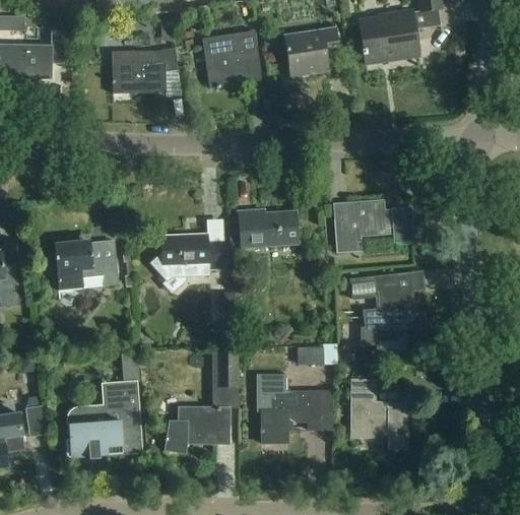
[(443,6),(442,0),(418,0),(419,9),(411,10),(411,8),(379,13),(359,16),(365,61),(417,53),(413,27),(442,23),(440,7),(443,6)]
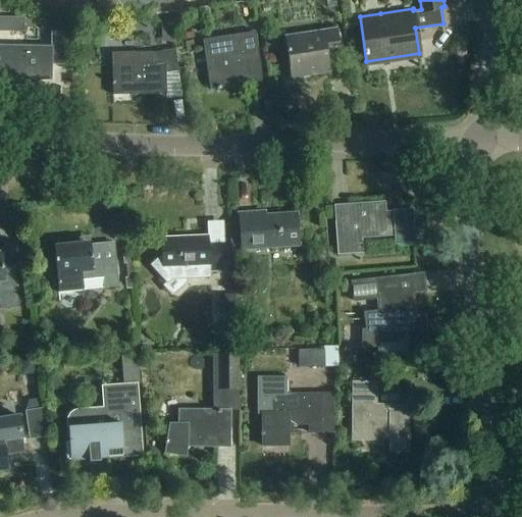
[(208,14),(196,16),(197,29),(210,27),(208,14)]
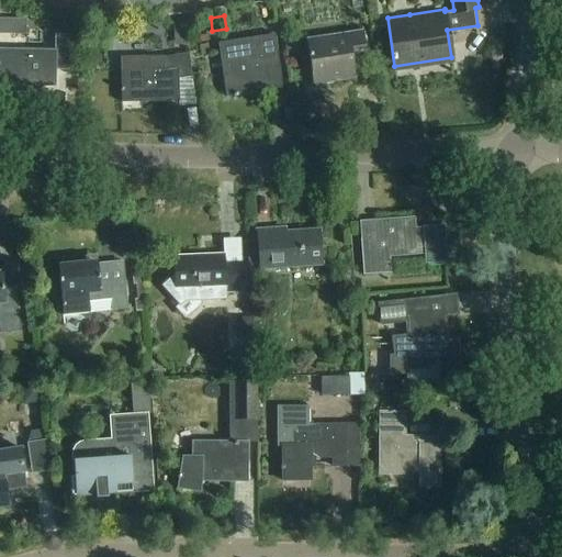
[(141,24),(124,26),(125,42),(143,40),(141,24)]
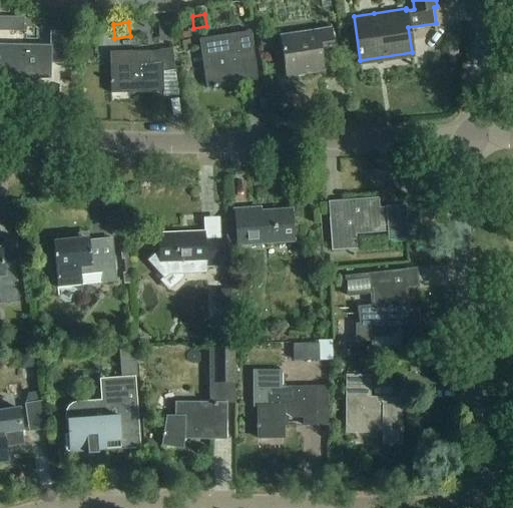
[(280,34),(286,73),(326,67),(324,49),(335,48),(331,22),(327,23),(327,26),(280,34)]
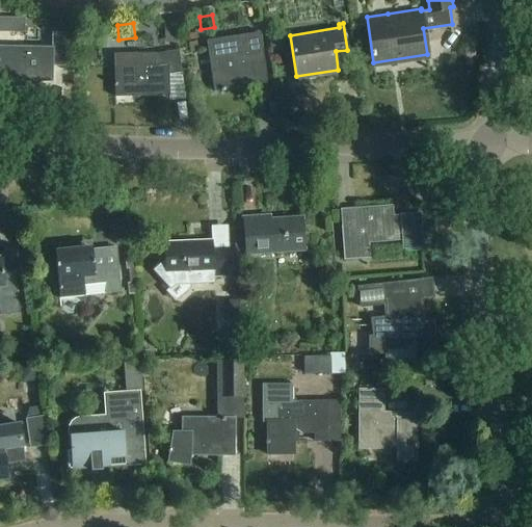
[(52,64),(64,64),(65,31),(52,31),(52,47),(0,44),(0,77),(51,79),(52,64)]
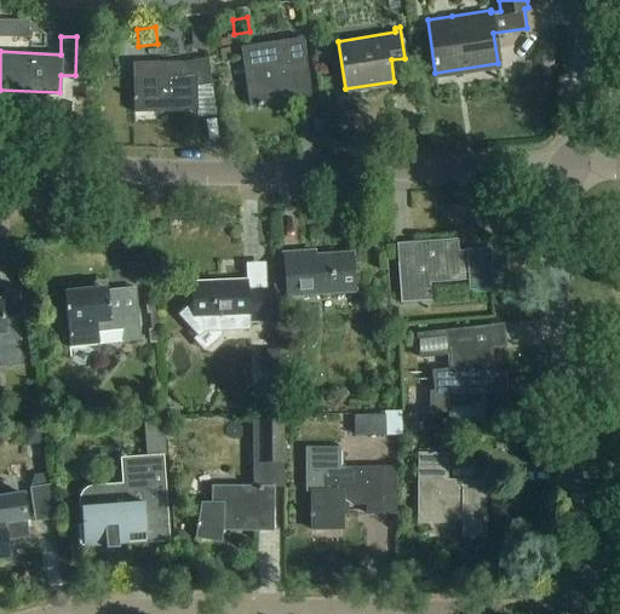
[(298,96),(296,74),(309,73),(304,45),(242,55),(250,104),(298,96)]
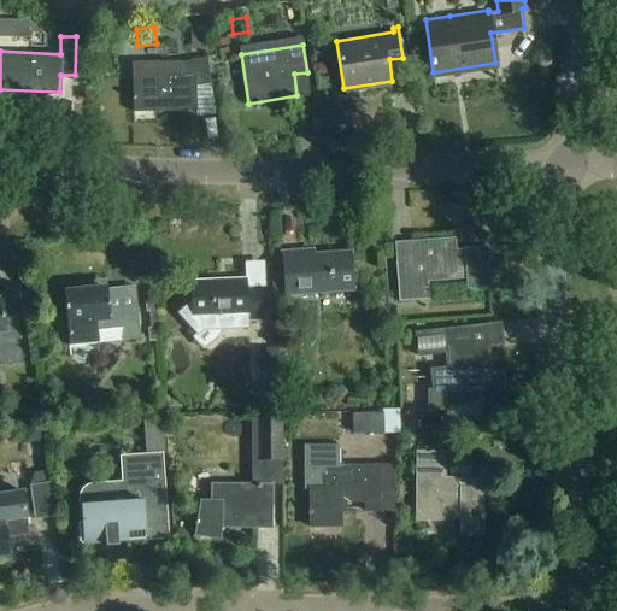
[(207,56),(160,62),(160,72),(133,74),(134,109),(197,107),(195,83),(211,81),(207,56)]
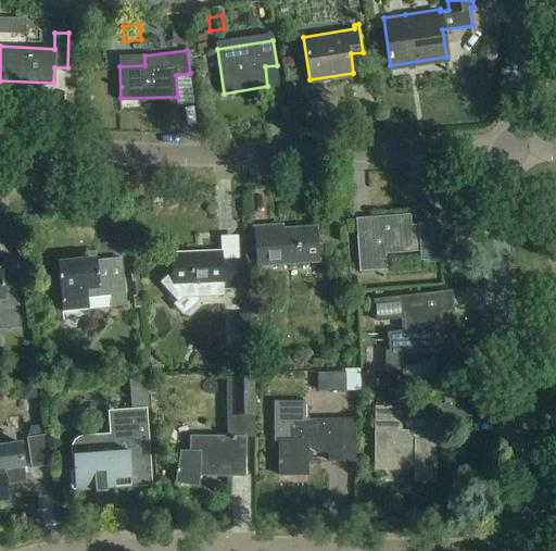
[(383,233),(357,234),(359,268),(386,266),(384,250),(420,248),(421,258),(441,255),(439,220),(411,222),(409,212),(382,214),(383,233)]
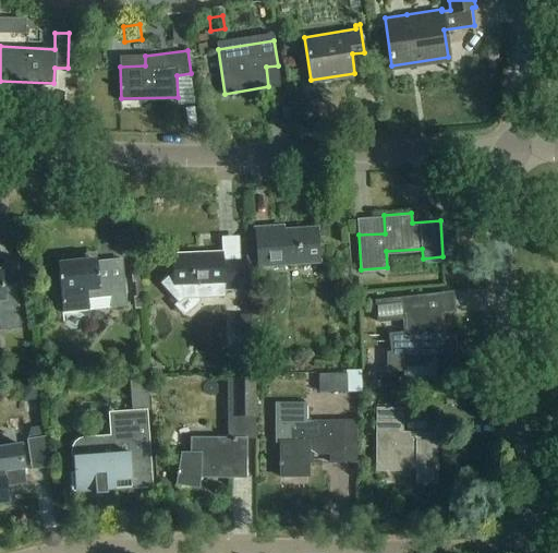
[(282,227),(282,223),(255,225),(258,264),(319,260),(317,225),(282,227)]
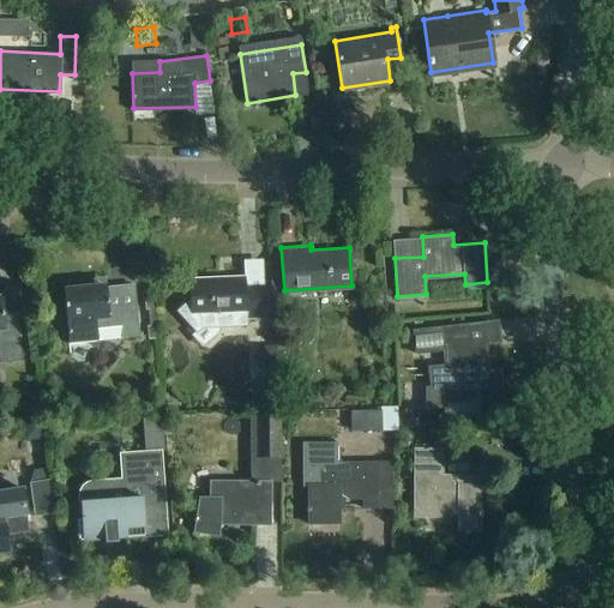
[(191,298),(180,308),(196,325),(220,324),(248,321),(247,314),(260,314),(259,283),(245,283),(245,275),(191,276),(191,298)]
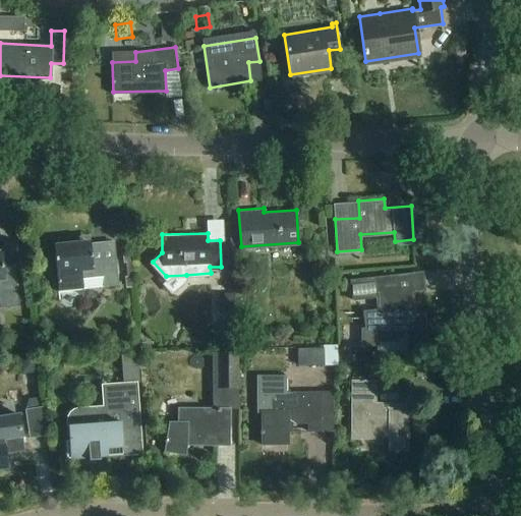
[(92,258),(91,240),(55,244),(56,255),(55,255),(59,289),(83,287),(82,276),(104,274),(105,284),(119,283),(116,254),(92,258)]
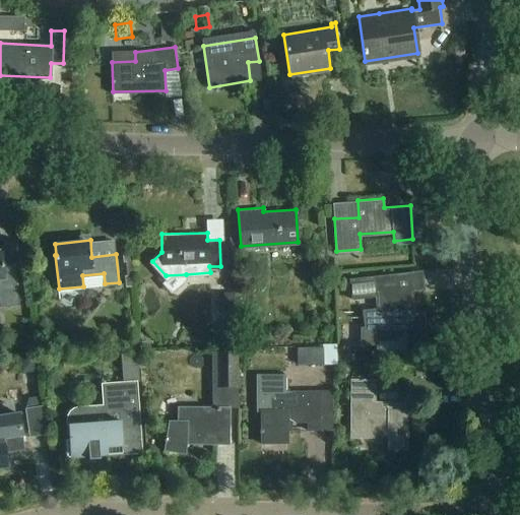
[(3,262),(2,249),(0,248),(0,295),(1,305),(20,303),(16,261),(3,262)]
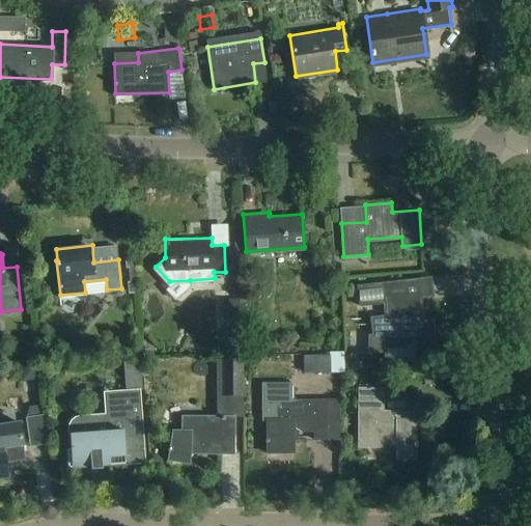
[(345,273),(344,263),(336,263),(337,273),(345,273)]
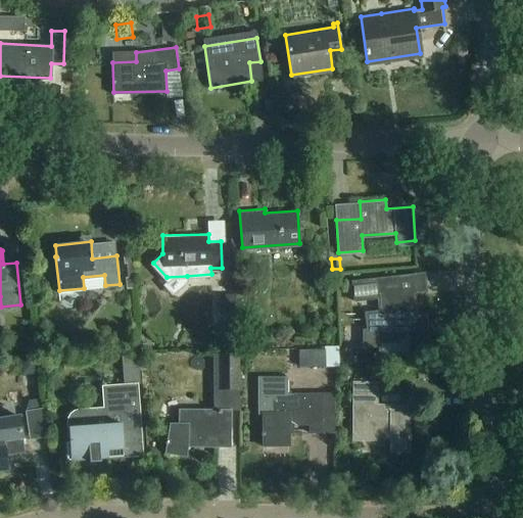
[(399,339),(399,335),(427,335),(426,314),(416,314),(414,292),(412,273),(375,276),(350,279),(353,301),(378,298),(379,309),(367,310),(367,327),(364,327),(365,345),(380,344),(380,340),(399,339)]
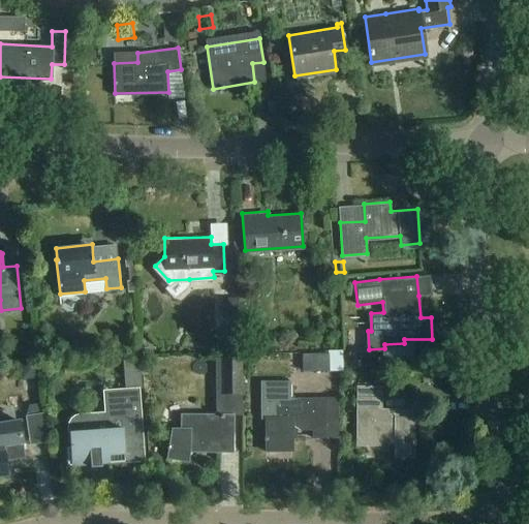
[(238,295),(222,296),(223,313),(239,312),(238,295)]
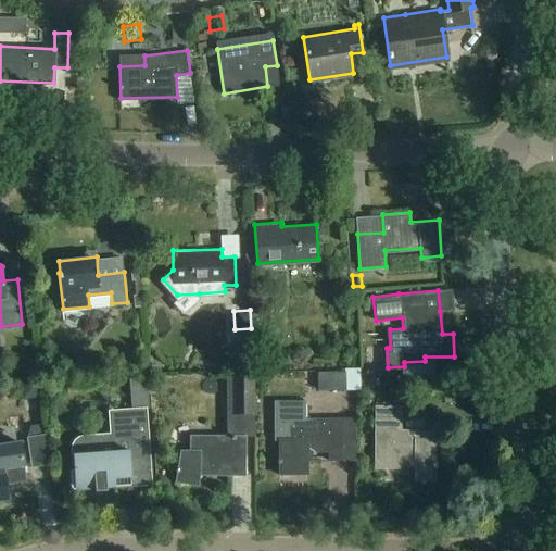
[(362,370),(362,387),(380,386),(379,368),(362,370)]
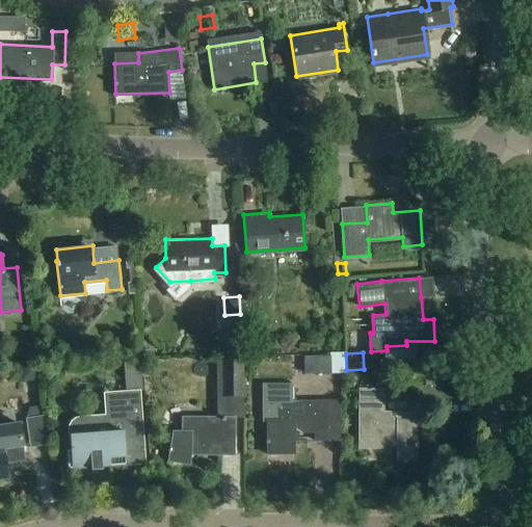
[(330,354),(331,370),(345,369),(344,353),(330,354)]
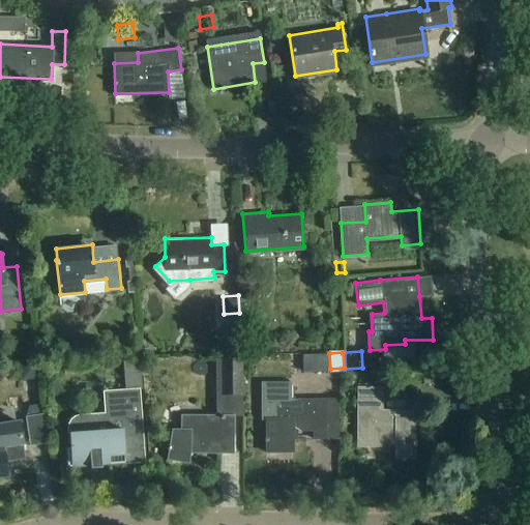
[(123,355),(125,385),(142,384),(140,354),(123,355)]
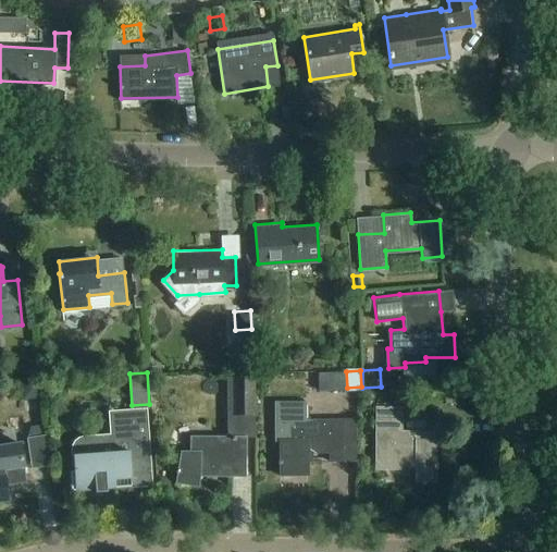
[(255,416),(255,376),(233,376),(233,416),(255,416)]
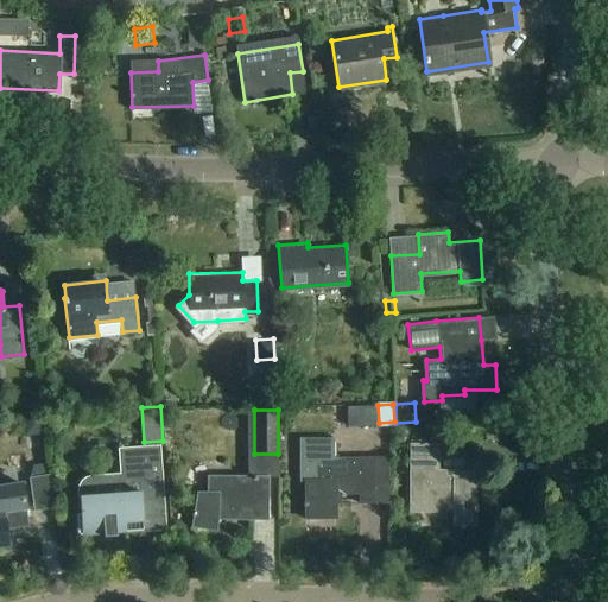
[(404,425),(394,425),(394,441),(404,441),(404,425)]
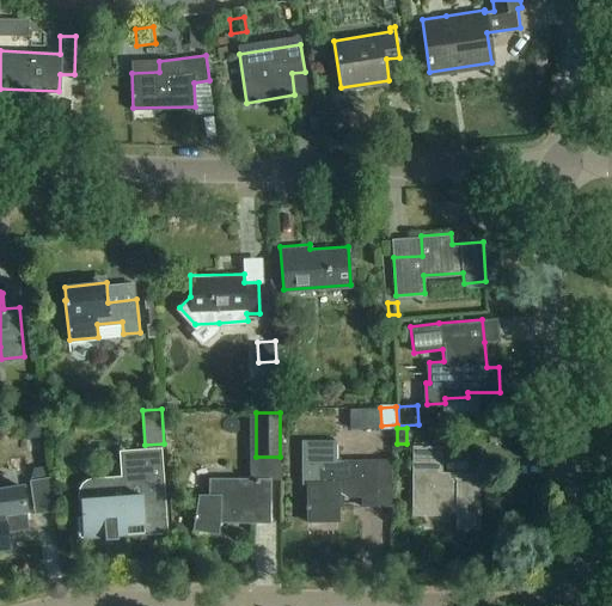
[(377,459),(337,460),(337,438),(301,439),(303,483),(307,483),(308,520),(340,519),(338,494),(363,494),(363,505),(378,503),(378,494),(377,459)]
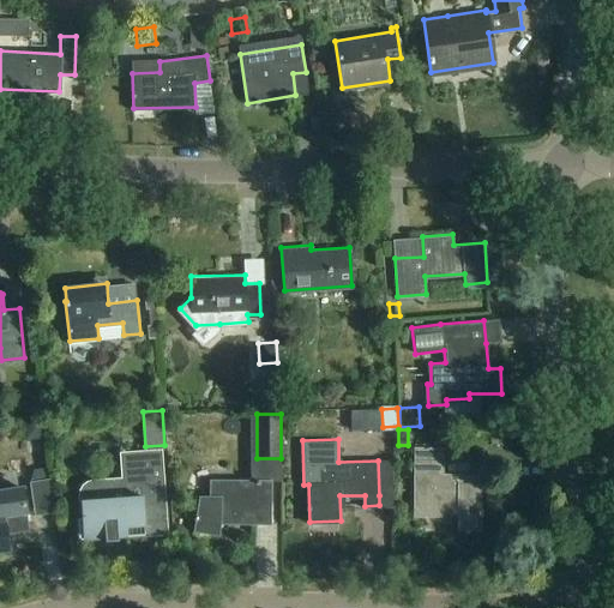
[(444,473),(444,446),(415,447),(416,458),(415,513),(451,513),(451,501),(458,501),(458,527),(461,527),(461,525),(480,527),(481,479),(461,479),(461,473),(444,473)]
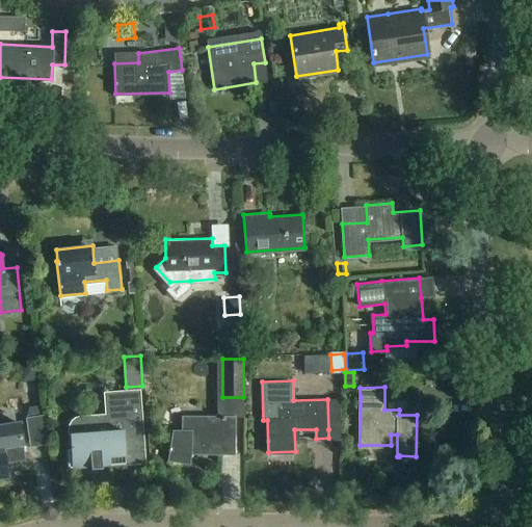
[(72,420),(69,432),(72,467),(92,466),(91,456),(126,454),(125,442),(145,440),(141,388),(106,390),(107,413),(78,415),(72,420)]
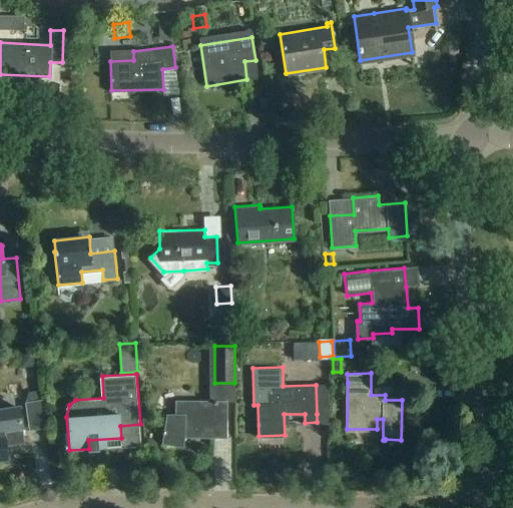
[(28,390),(25,401),(28,420),(46,418),(43,398),(38,389),(28,390)]
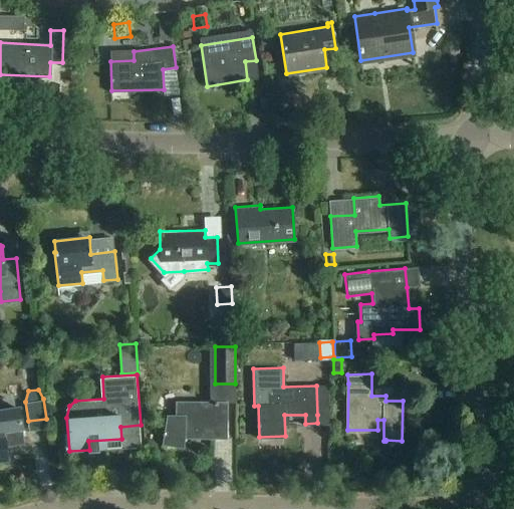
[(227,401),(215,401),(210,401),(177,401),(176,415),(168,415),(163,445),(183,446),(185,437),(226,437),(227,401)]
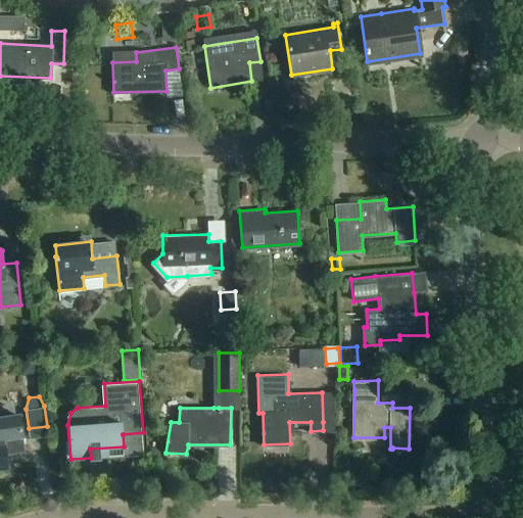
[(0,466),(6,466),(4,453),(22,450),(20,435),(21,435),(17,414),(0,416),(0,466)]
